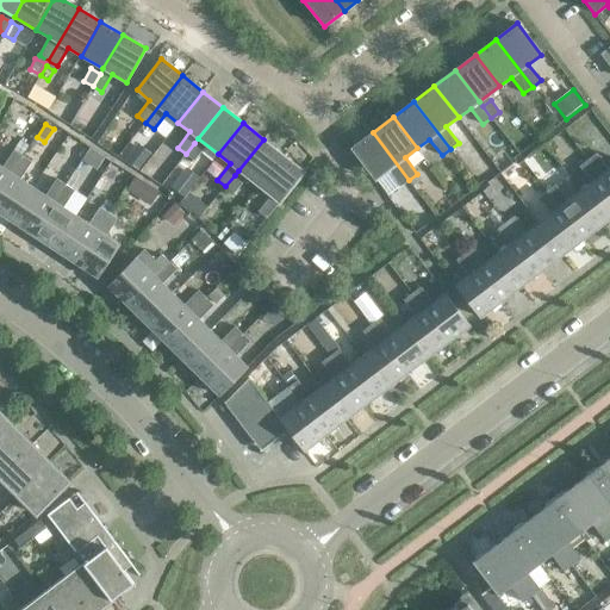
[(373,132),(352,149),(387,195),(400,186),(400,187),(409,180),(373,132)]
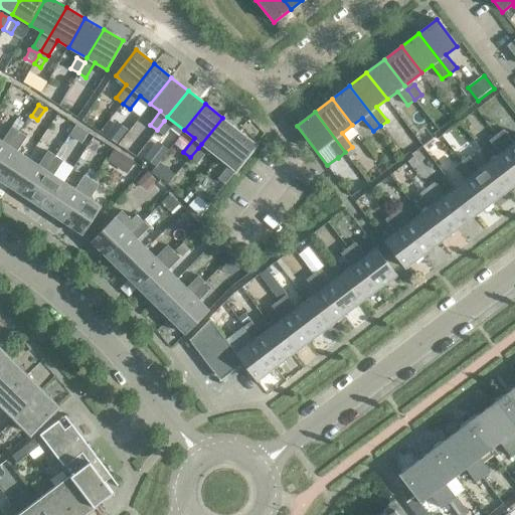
[(222,118),(201,144),(218,157),(239,131),(222,118)]
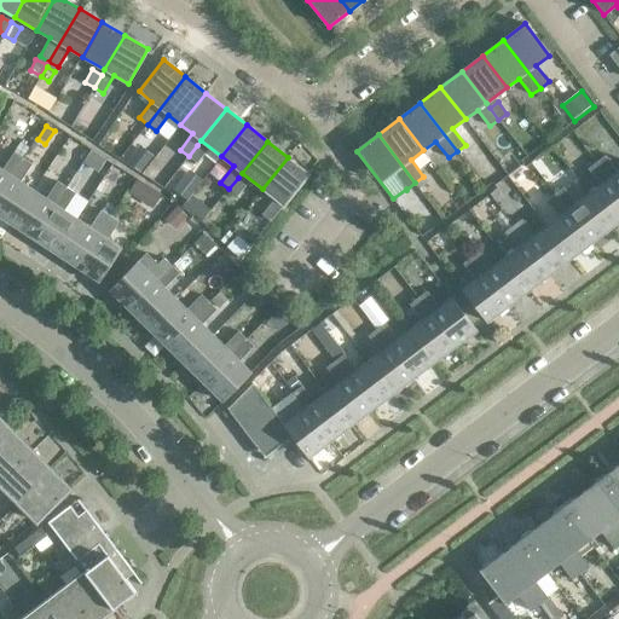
[(197,145),(189,156),(197,163),(206,152),(197,145)]
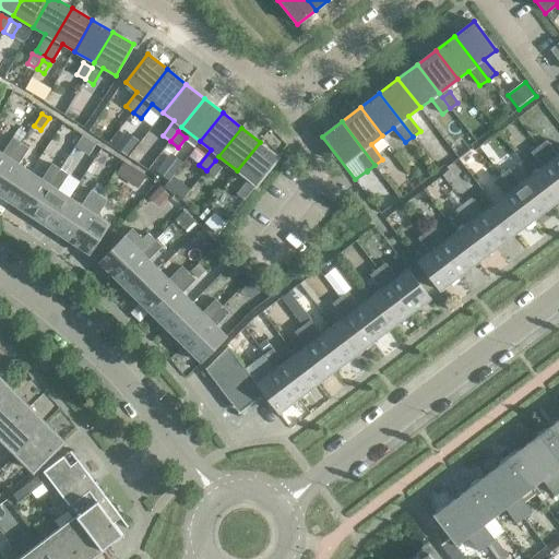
[(83,135),(74,147),(87,156),(95,144),(83,135)]
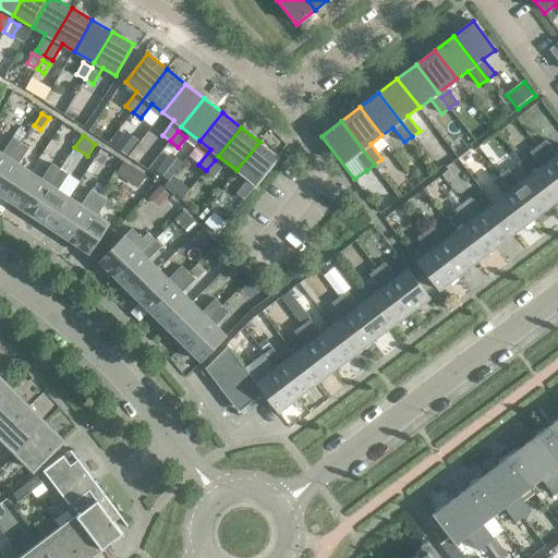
[(123,136),(114,146),(128,156),(135,146),(123,136)]
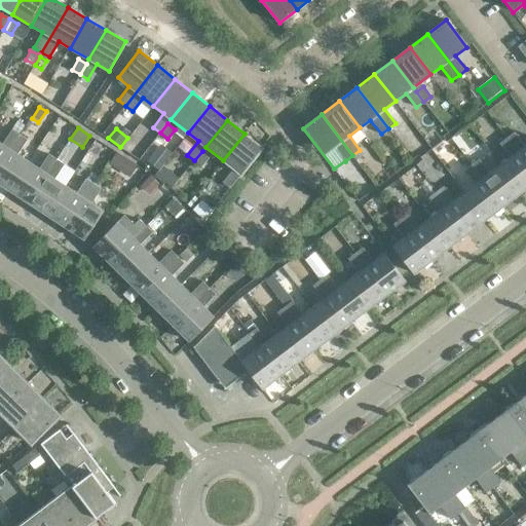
[(11,129),(4,141),(12,146),(20,135),(11,129)]
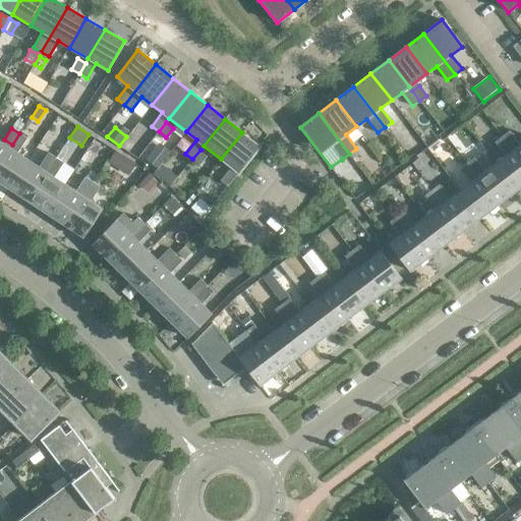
[(509,131),(502,136),(510,147),(513,151),(520,162),(520,143),(520,146),(509,131)]
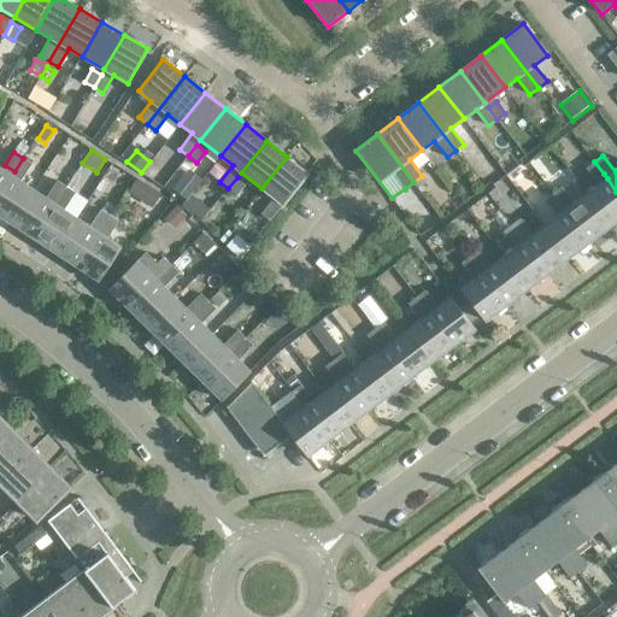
[(274,198),(260,215),(270,221),(282,205),(283,205),(307,174),(287,157),(262,188),(274,198)]
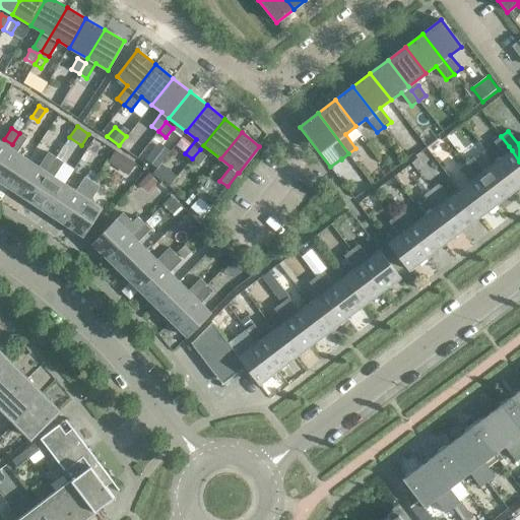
[(9,148),(0,161),(0,182),(9,188),(27,159),(17,153),(26,138),(19,133),(12,144),(9,148)]
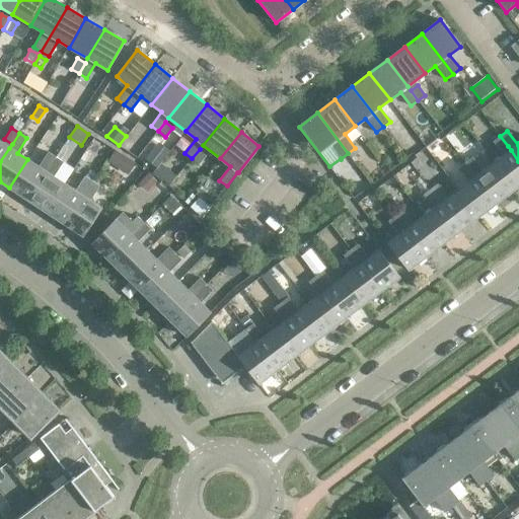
[(500,136),(493,142),(501,152),(508,146),(500,136)]
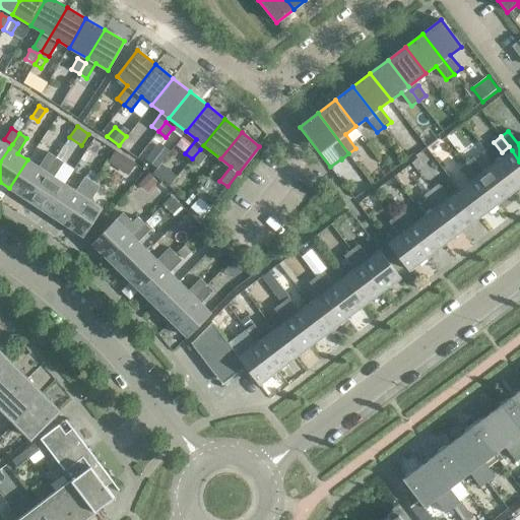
[(0,141),(0,161),(9,148),(0,141)]
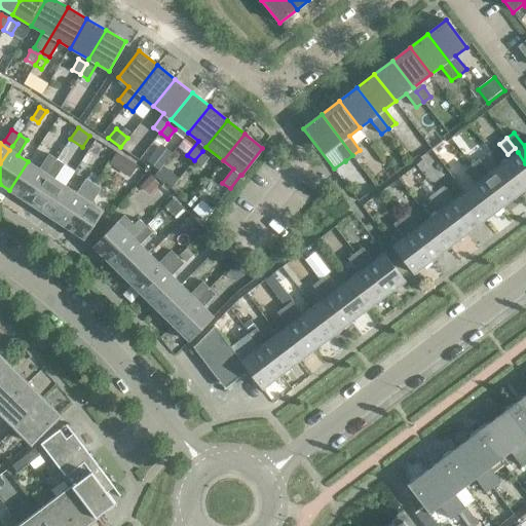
[(202,151),(194,160),(201,166),(210,156),(202,151)]
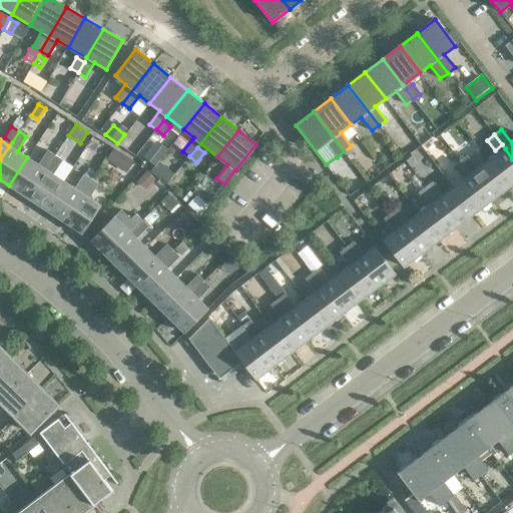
[(512,159),(505,148),(487,161),(507,187),(512,183),(512,159)]
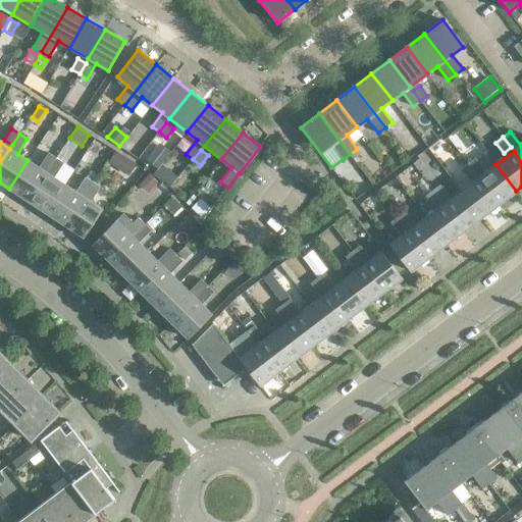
[(28,160),(9,189),(28,201),(56,158),(48,153),(39,167),(28,160)]
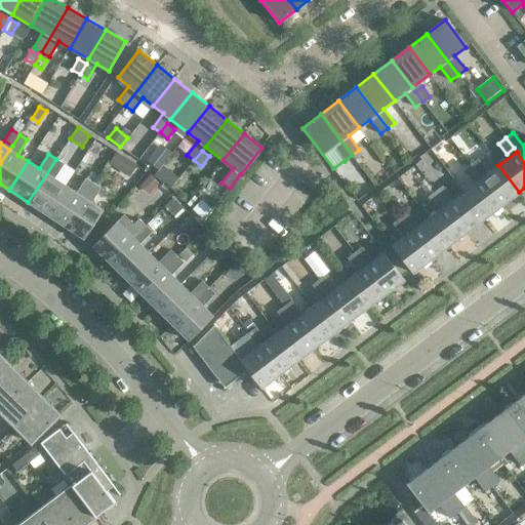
[(116,154),(109,166),(119,172),(126,160),(116,154)]
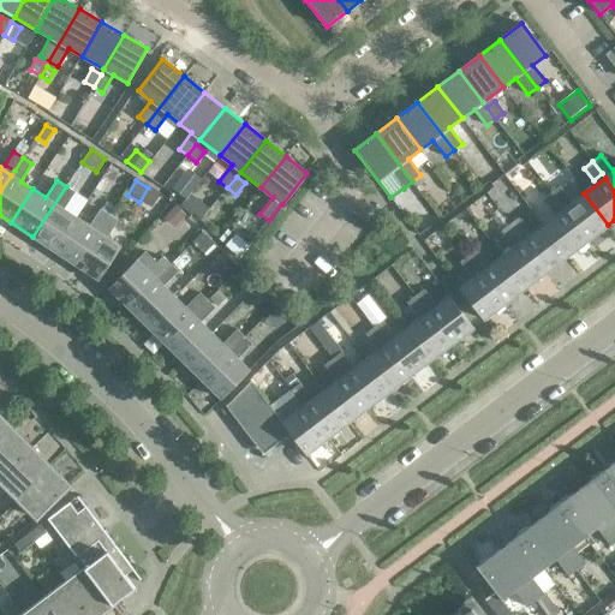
[(66,186),(33,237),(54,251),(76,218),(88,201),(66,186)]
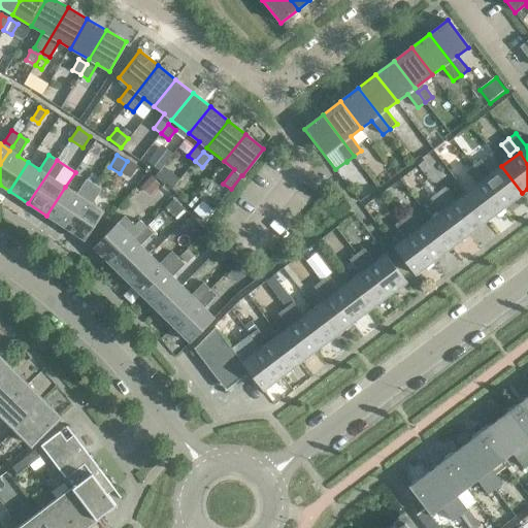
[(481,160),(473,166),(481,175),(488,170),(481,160)]
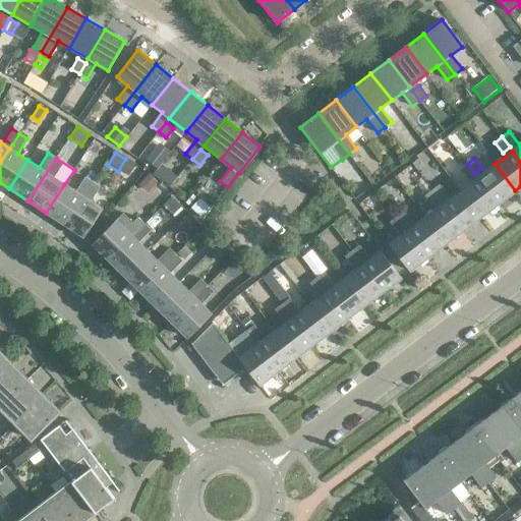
[(467,164),(460,169),(470,183),(460,190),(480,218),(498,204),(477,177),(474,173),(467,164)]
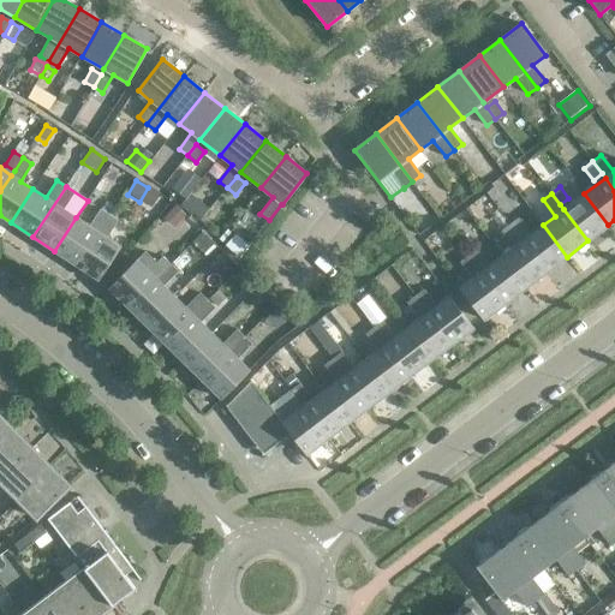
[(584,193),(563,209),(587,240),(608,225),(584,193)]
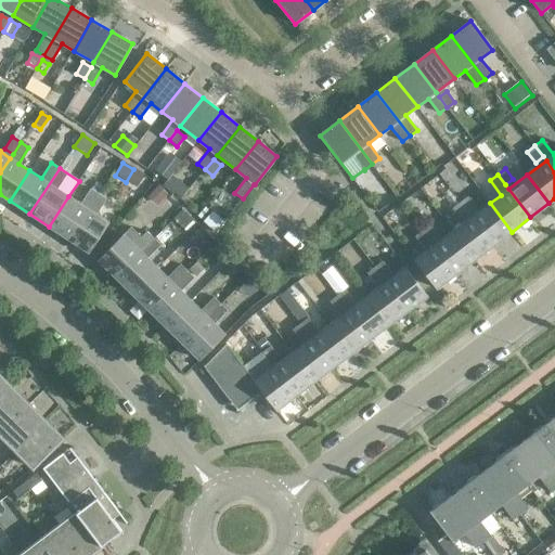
[(158,186),(149,196),(159,207),(169,196),(158,186)]
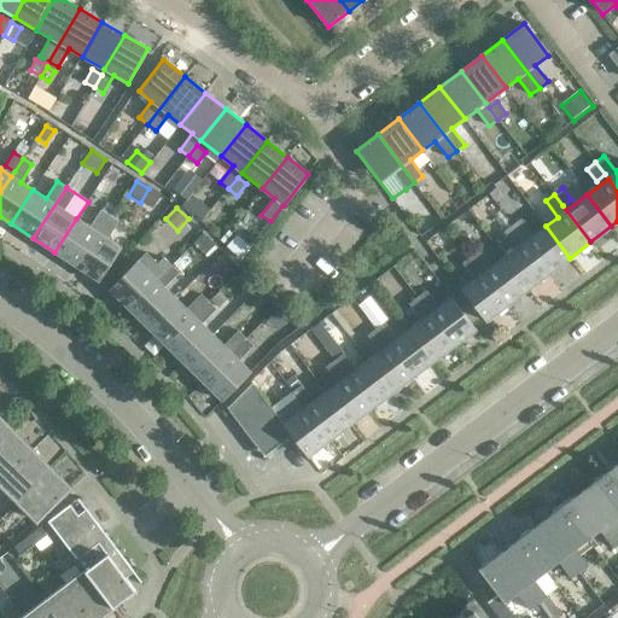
[(76,219),(54,252),(76,267),(110,216),(100,210),(89,227),(76,219)]
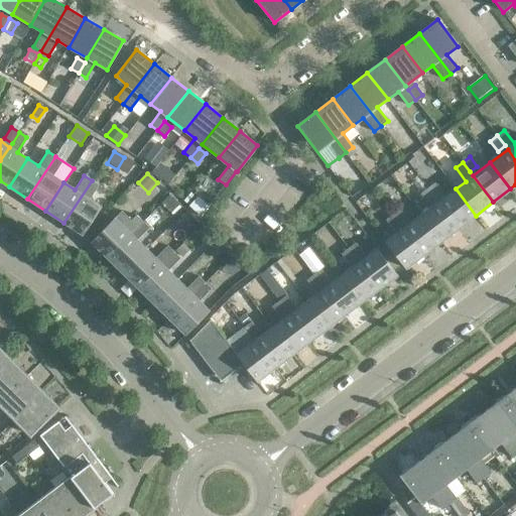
[(92,180),(63,223),(83,235),(101,207),(90,200),(99,185),(92,180)]
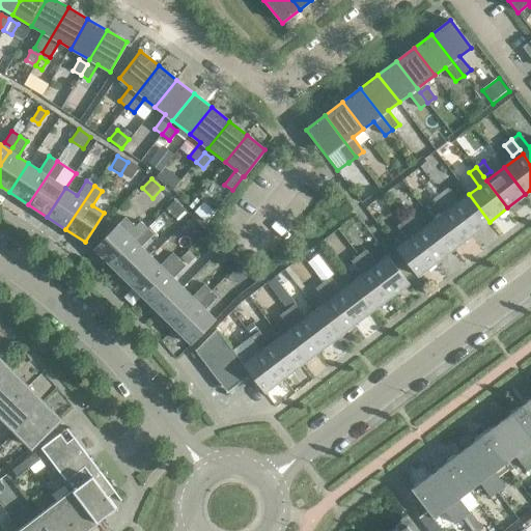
[(448,188),(440,194),(448,204),(455,198),(448,188)]
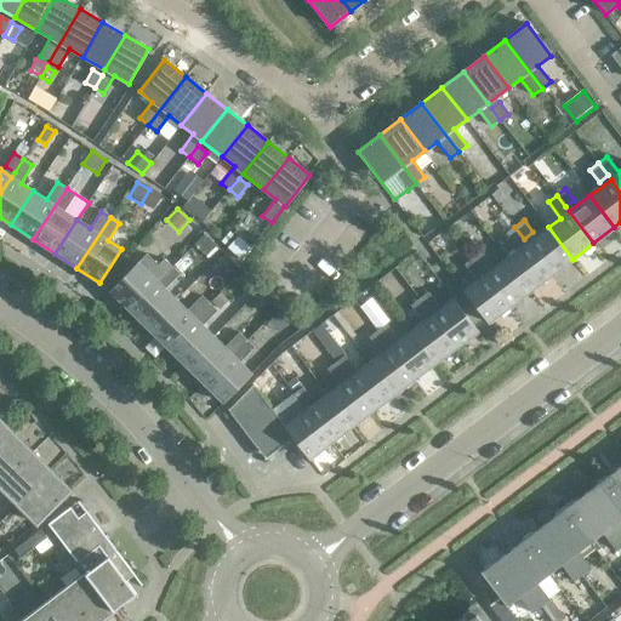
[(514,227),(506,233),(519,250),(507,258),(531,291),(552,275),(528,243),(524,239),(514,227)]
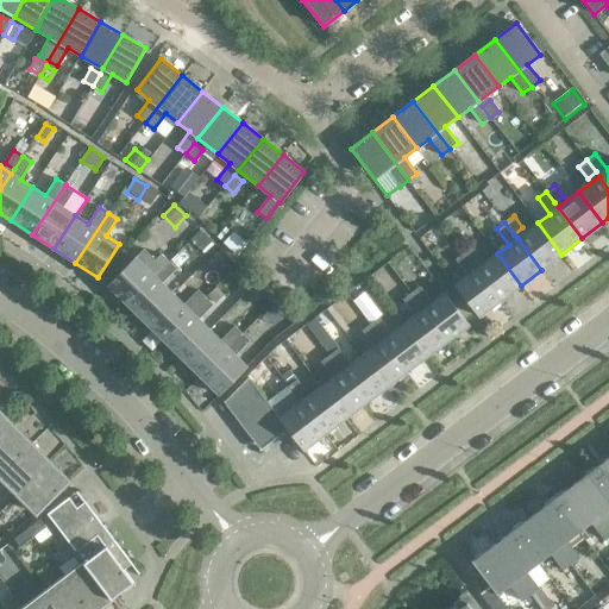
[(538,223),(518,238),(541,270),(562,255),(538,223)]
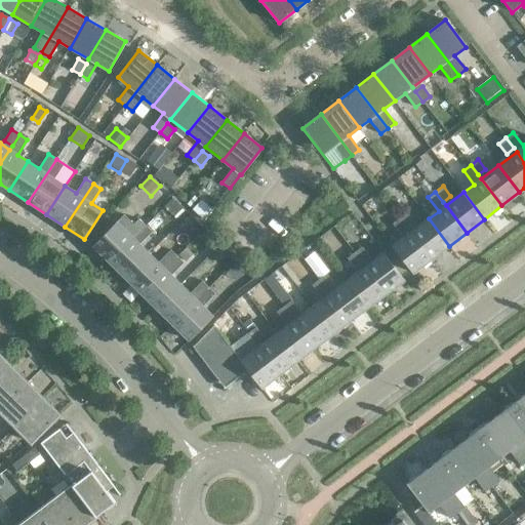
[(407,212),(400,218),(432,259),(449,246),(429,218),(418,227),(407,212)]
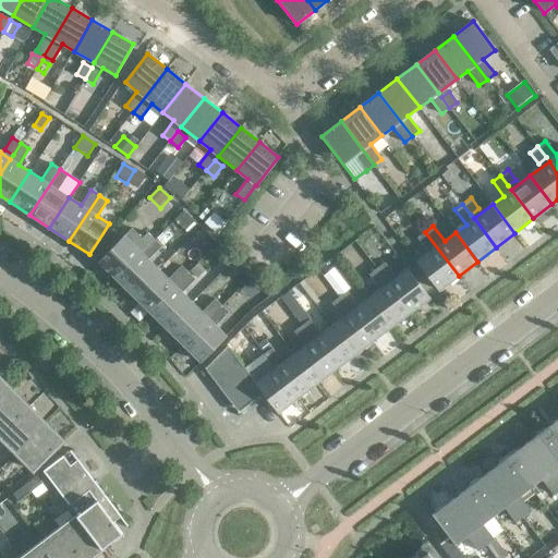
[(124,235),(99,262),(117,279),(155,240),(147,233),(142,239),(132,228),(124,235)]
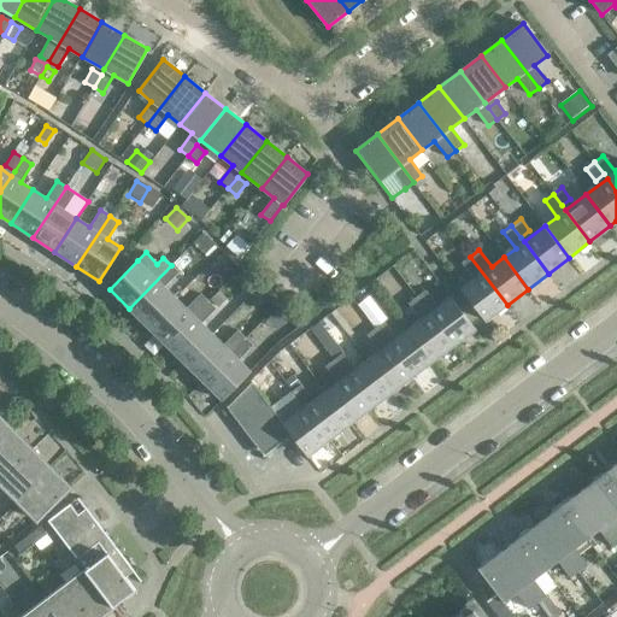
[(507,305),(470,257),(462,263),(474,280),(462,289),(486,321),(507,305)]
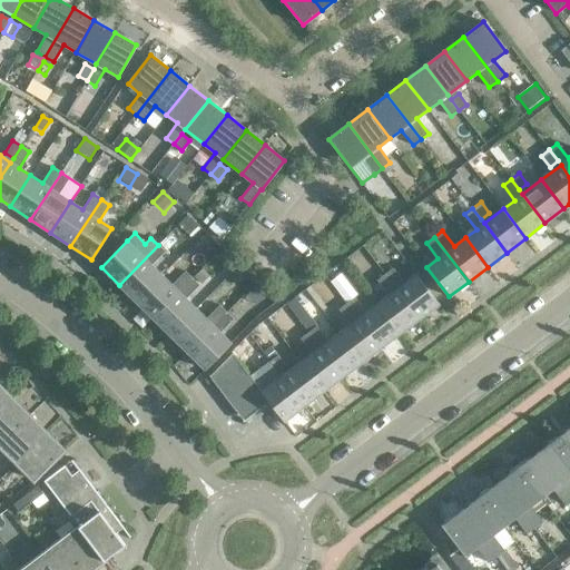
[(158,245),(119,285),(136,302),(150,287),(161,275),(151,265),(165,252),(158,245)]
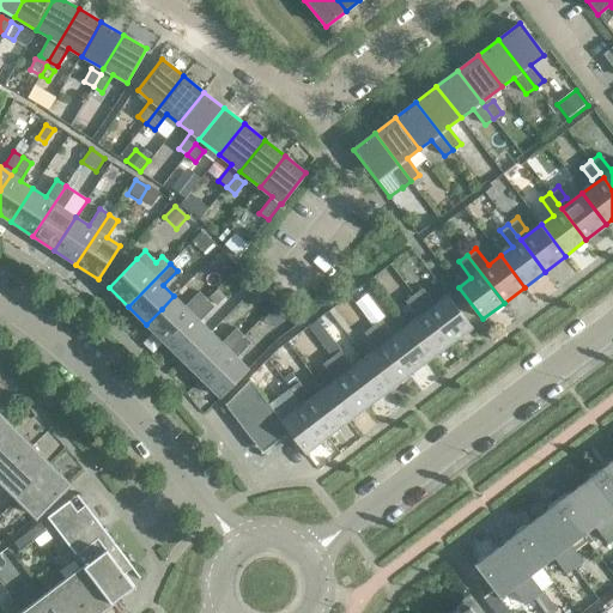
[(423,289),(414,296),(450,344),(472,327),(448,296),(435,305),(423,289)]
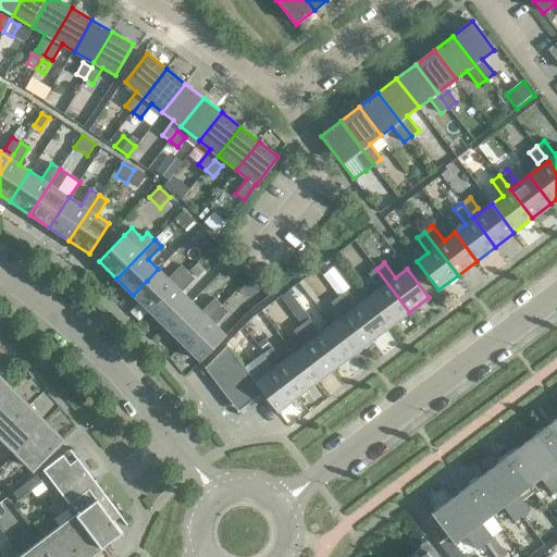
[(147,281),(133,295),(149,311),(169,292),(188,272),(181,265),(168,279),(158,269),(147,281)]
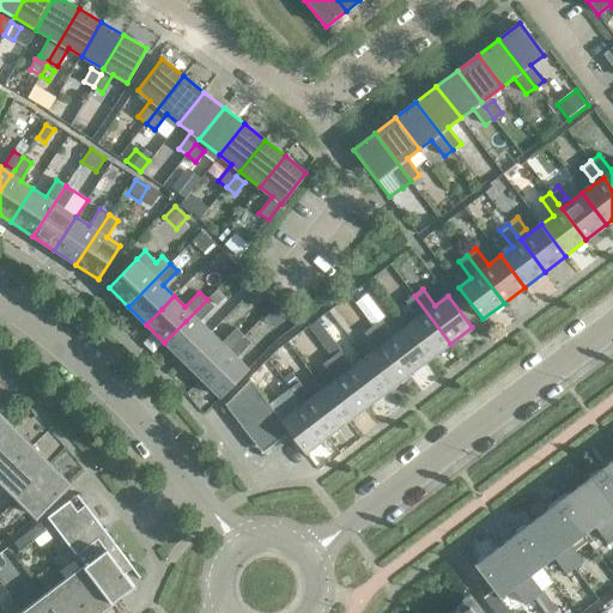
[(450,344),(414,296),(405,302),(418,319),(406,327),(430,359),(450,344)]
